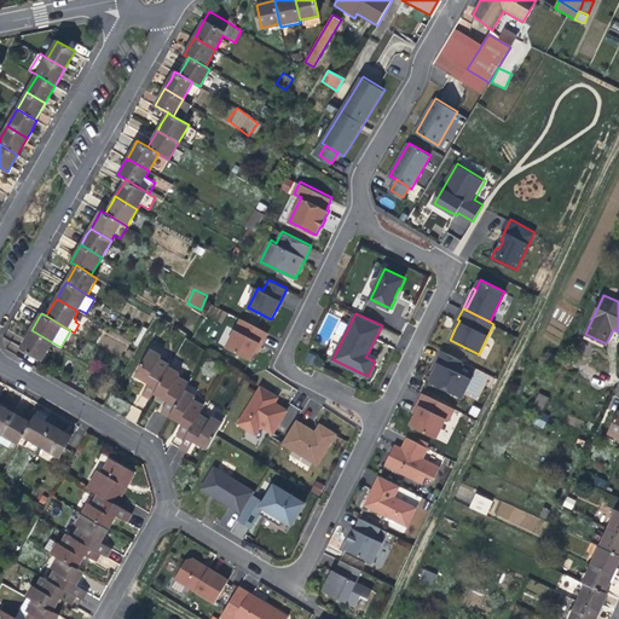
[(266,330),(242,318),(227,346),(252,359),(255,351),(266,330)]
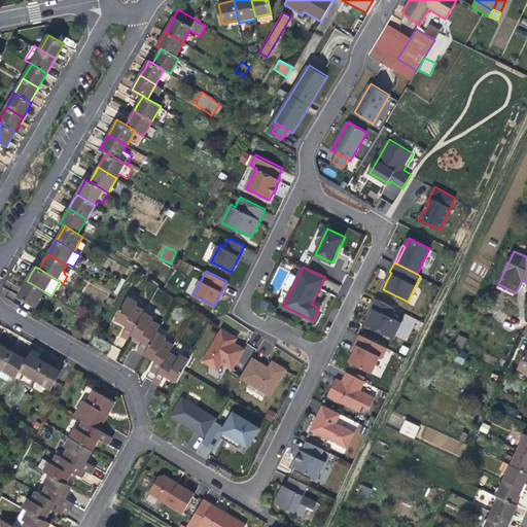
[(36,306),(44,291),(27,281),(23,287),(19,295),(36,306)]
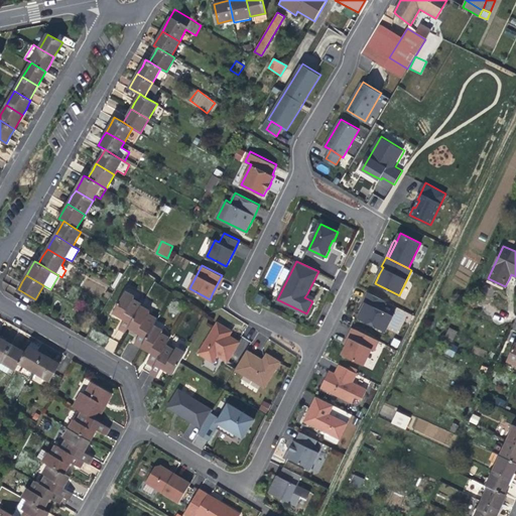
[(224,276),(222,275),(213,292),(215,293),(220,285),(224,276)]
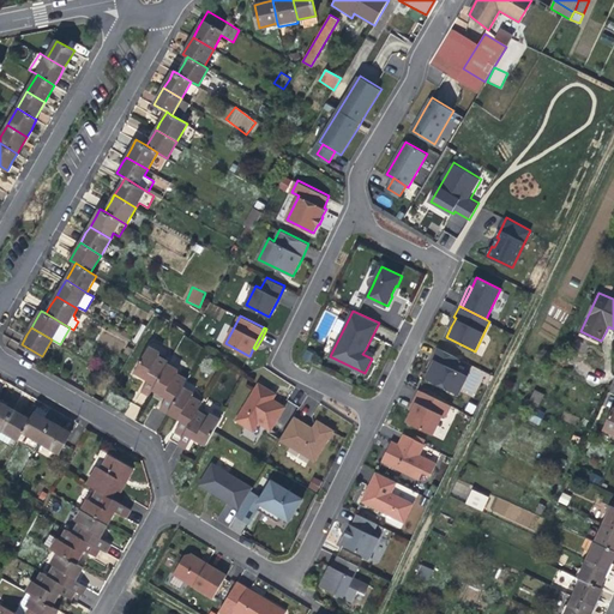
[(150,395),(154,389),(167,363),(168,362),(158,356),(160,353),(150,347),(134,371),(142,374),(148,379),(142,390),(150,395)]
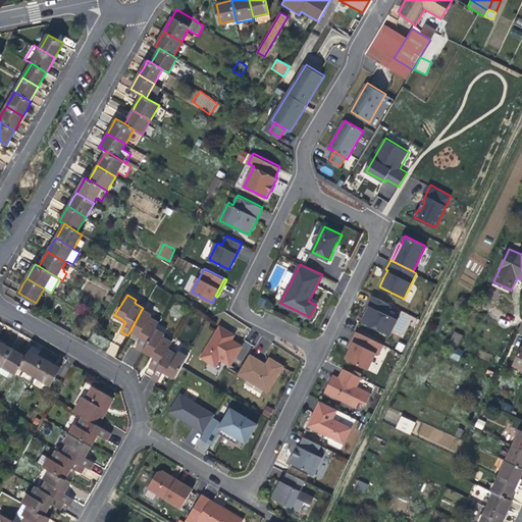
[(267,304),(270,298),(263,295),(261,301),(267,304)]
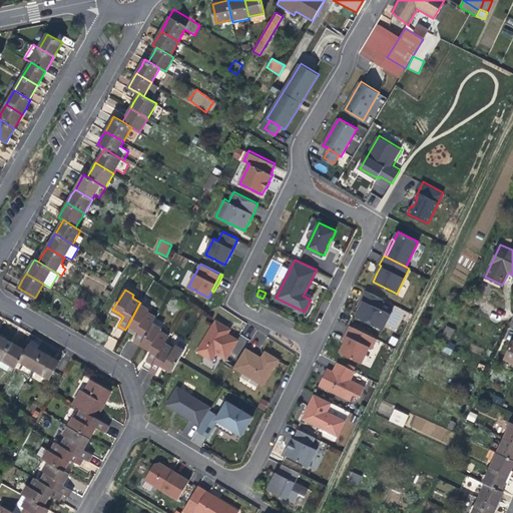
[(362,300),(364,301),(379,308),(384,299),(367,290),(362,300)]
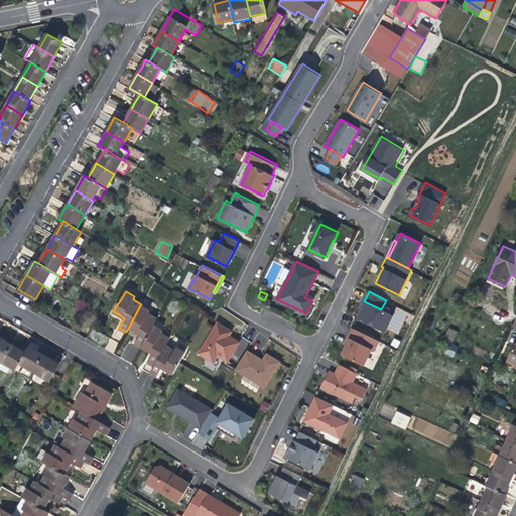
[(314,297),(307,293),(304,297),(312,301),(314,297)]
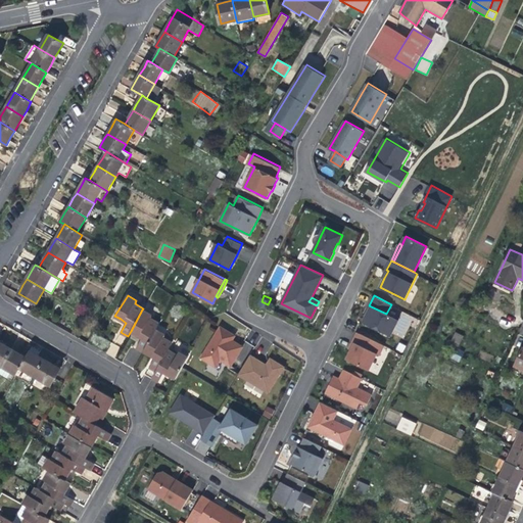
[(363,322),(391,335),(398,320),(386,314),(371,306),(367,314),(363,322)]
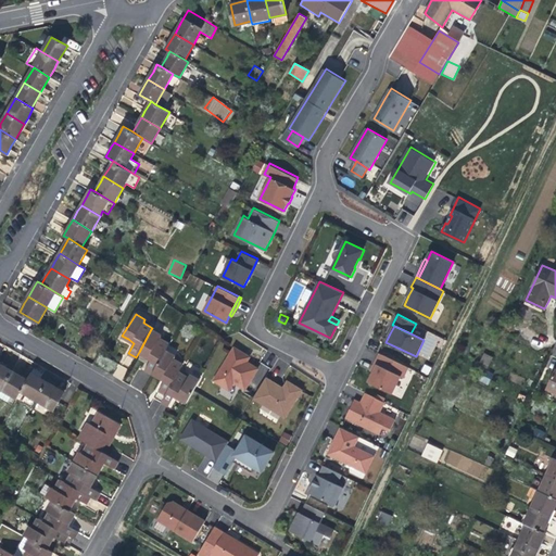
[(152,373),(165,351),(168,344),(160,338),(161,336),(151,329),(139,352),(146,355),(151,358),(146,369),(152,373)]
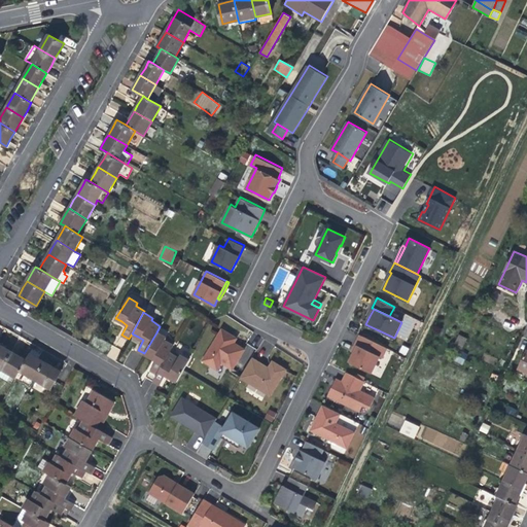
[(223,328),(204,359),(214,365),(220,364),(222,361),(230,365),(235,356),(241,355),(245,348),(235,342),(231,340),(233,335),(223,328)]
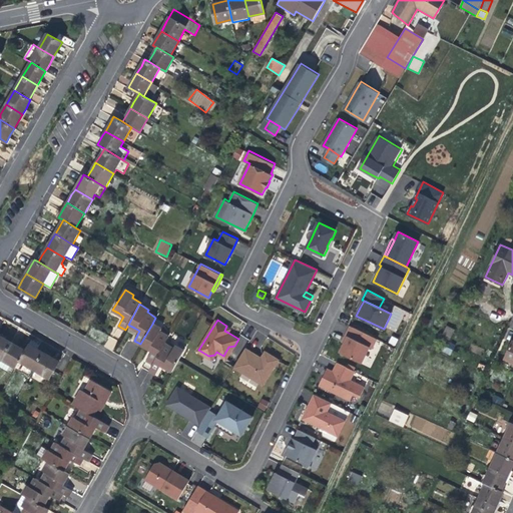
[(146,360),(152,364),(164,344),(168,337),(159,332),(161,329),(152,324),(140,344),(146,347),(151,351),(146,360)]
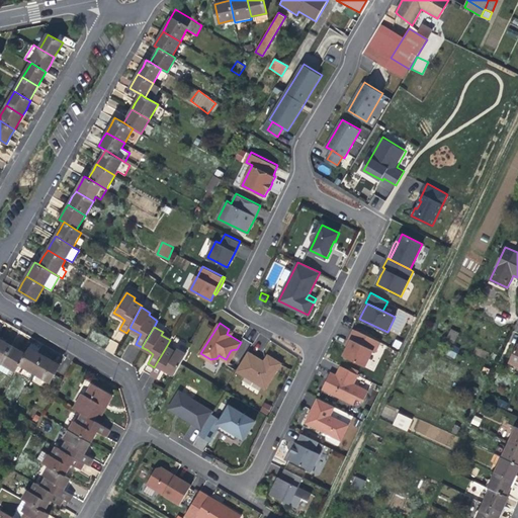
[(347,345),(349,346),(357,330),(354,329),(350,338),(347,345)]
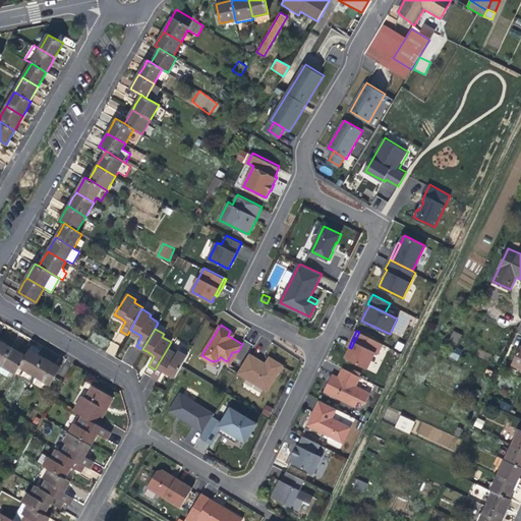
[(457,343),(461,334),(454,331),(449,340),(457,343)]
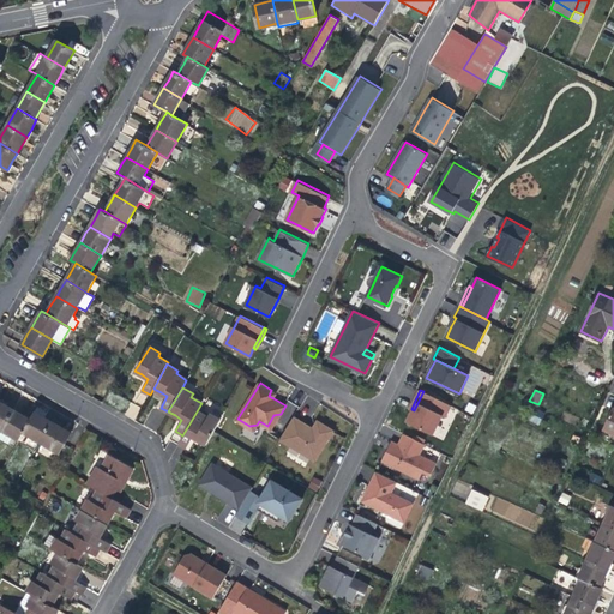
[(408,422),(433,434),(443,415),(439,414),(445,402),(423,391),(414,410),(408,422)]
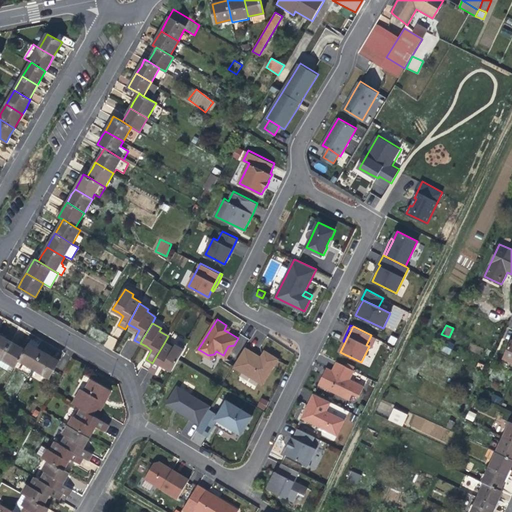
[(3,336),(0,334),(0,357),(2,358),(12,341),(3,336)]
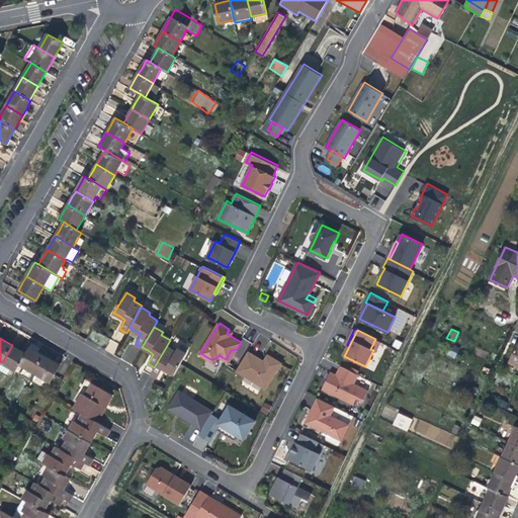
[(175,352),(166,347),(154,367),(150,374),(158,378),(163,368),(167,371),(174,375),(190,346),(182,341),(175,352)]
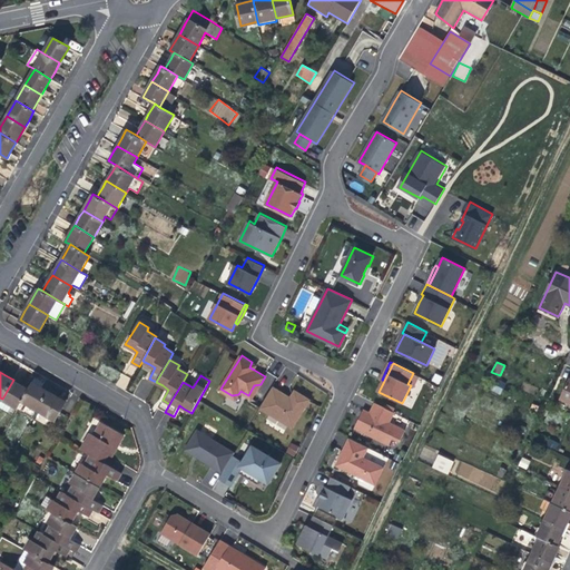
[(36,377),(29,389),(21,401),(38,410),(49,391),(42,387),(41,386),(43,382),(36,377)]
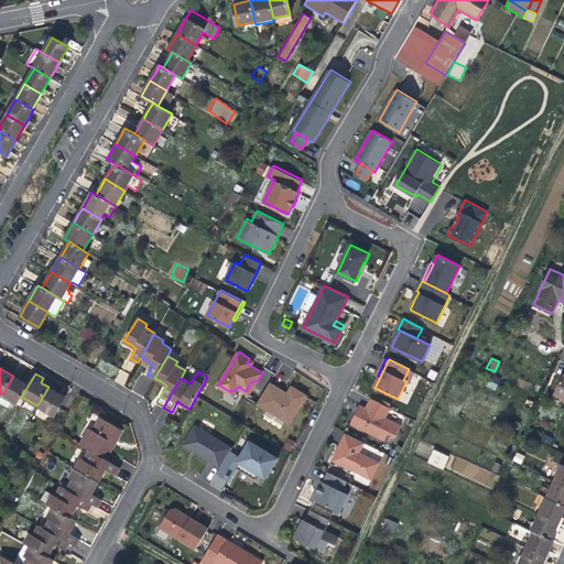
[(554,393),(563,398),(563,375),(554,393)]
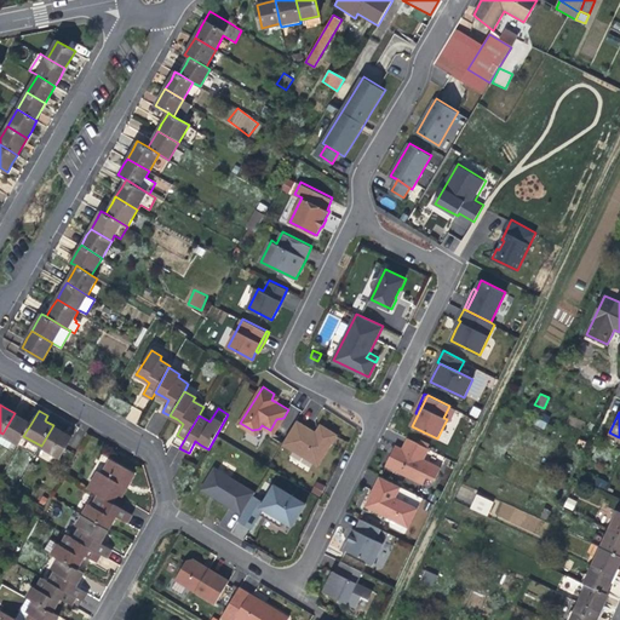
[(21,418),(15,413),(3,434),(19,443),(23,436),(32,423),(21,418)]
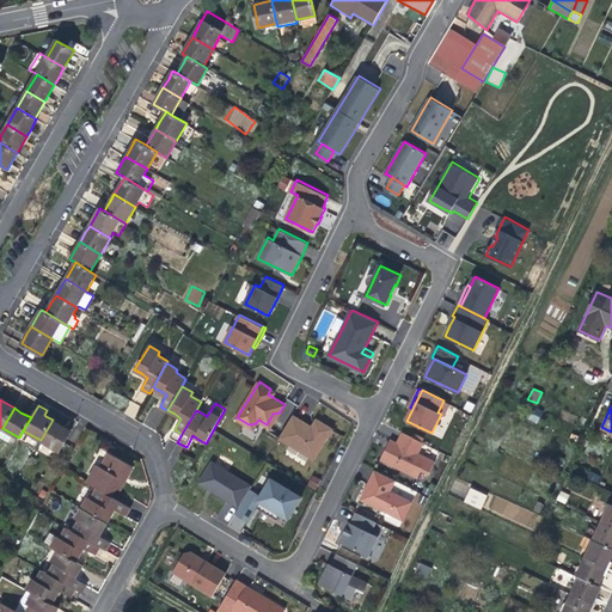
[(270,428),(280,412),(273,414),(267,424),(270,428)]
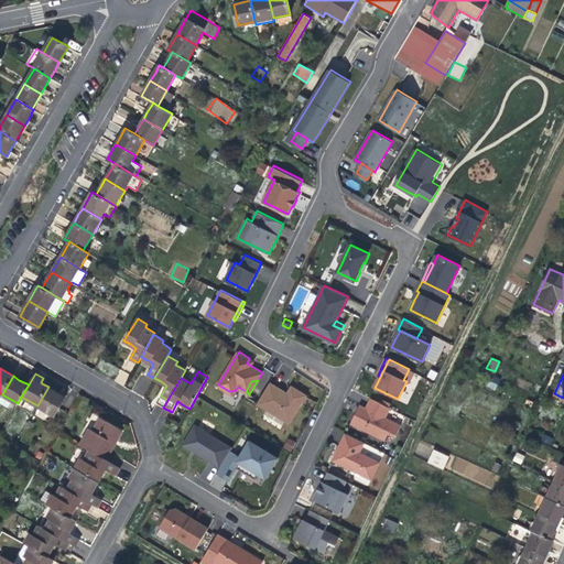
[(271,382),(258,403),(290,423),(307,394),(292,386),(286,393),(285,392),(285,391),(280,388),(271,382)]
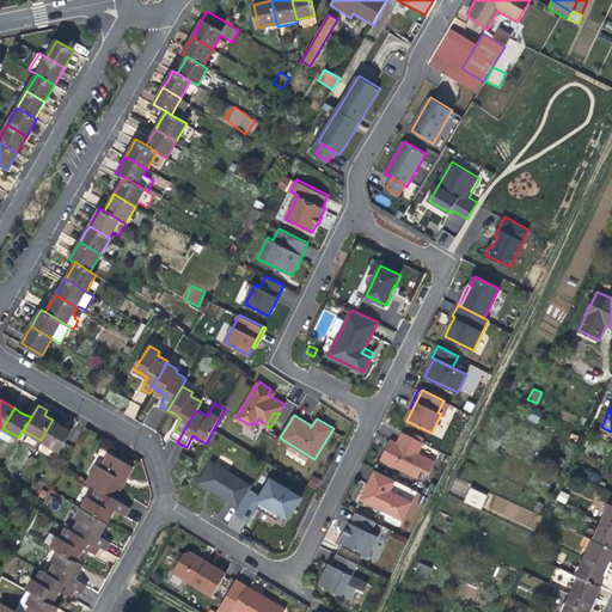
[(62,426),(53,420),(41,440),(59,451),(71,430),(62,426)]
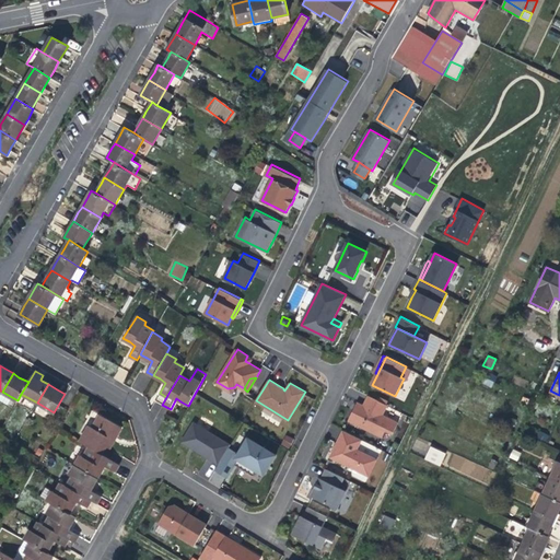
[(356,407),(349,420),(383,436),(386,430),(393,433),(398,422),(383,415),(387,405),(369,396),(364,406),(358,403),(356,407)]
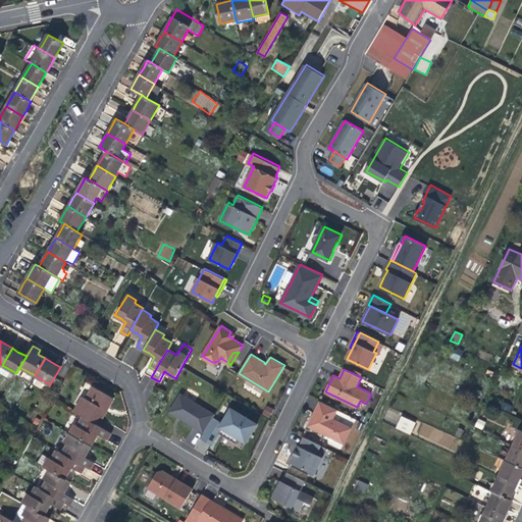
[(75,412),(84,417),(97,425),(102,417),(105,419),(111,409),(116,399),(95,386),(87,398),(85,397),(75,412)]
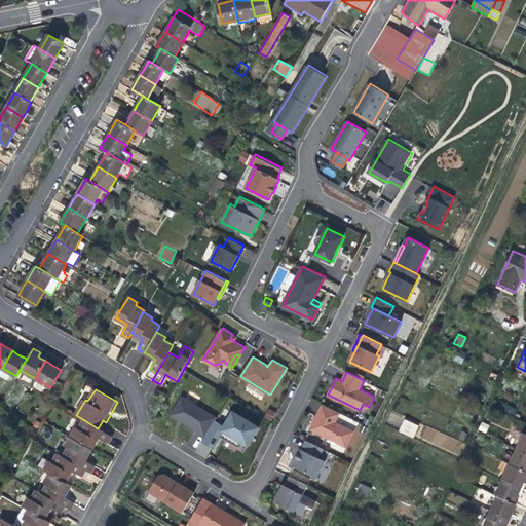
[(183,421),(205,436),(216,419),(217,417),(182,396),(171,414),(183,421)]
